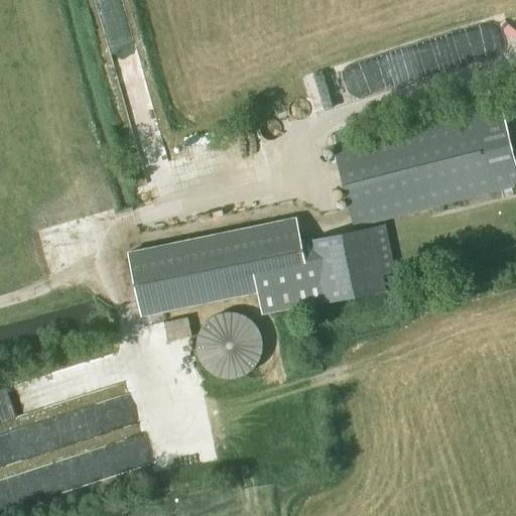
[(515,113),(515,87),(498,92),(501,107),(334,149),(354,228),(515,185),(515,149),(513,151),(504,117),(515,113)]
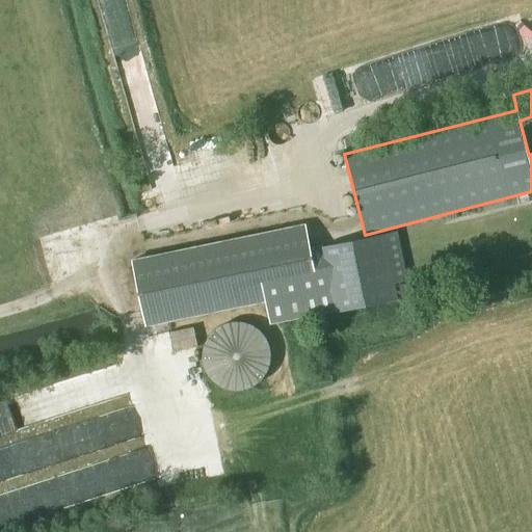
[(145,327),(265,302),(270,325),(398,299),(384,236),(311,250),(306,223),(131,260),(145,327)]
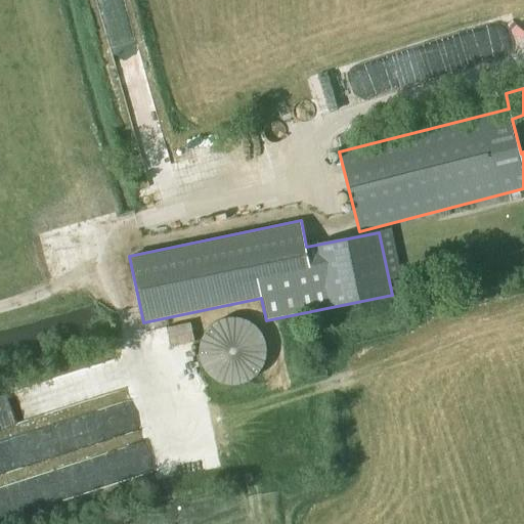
[(238,319),(232,319),(227,319),(221,321),(216,323),(212,326),(208,331),(204,336),(202,341),(201,346),(200,352),(201,357),(202,363),(204,368),(208,374),(212,378),(216,381),(221,383),(227,385),(232,385),(238,385),(244,383),(250,381),(254,378),(258,374),(261,368),(264,363),(265,357),(266,352),(265,346),(262,337),(258,331),(254,326),(250,323),(244,321),(238,319)]
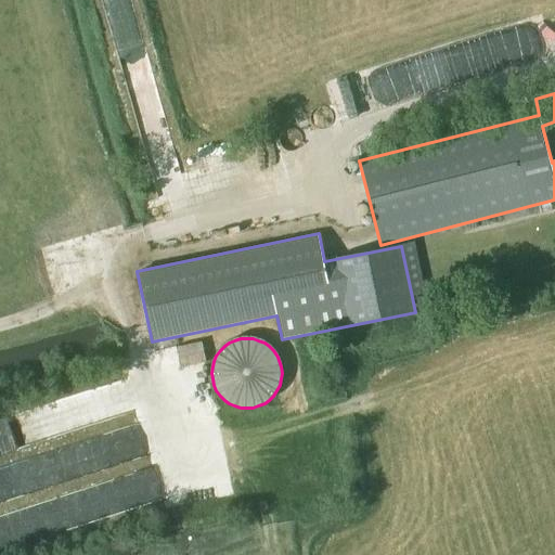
[(23,452),(1,457),(0,454),(0,473),(26,466),(23,452)]
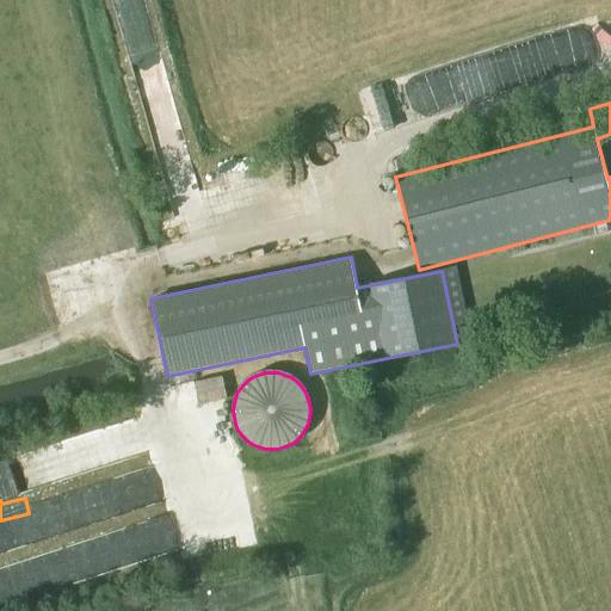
[(0,584),(51,572),(44,542),(0,551),(0,584)]
